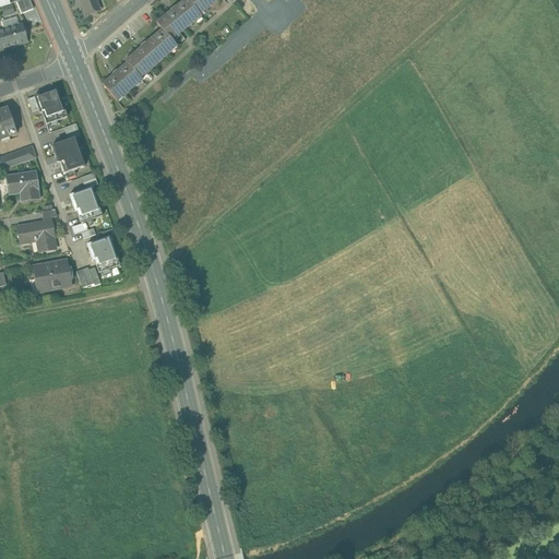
[(34,9),(30,0),(21,0),(16,2),(22,14),(34,9)]
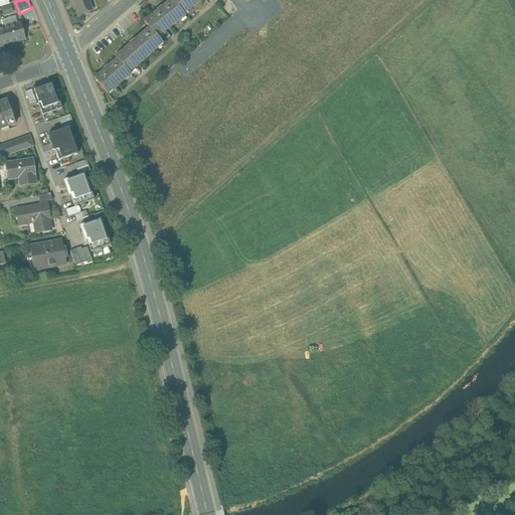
[(75,0),(73,1),(78,13),(92,8),(88,0),(75,0)]
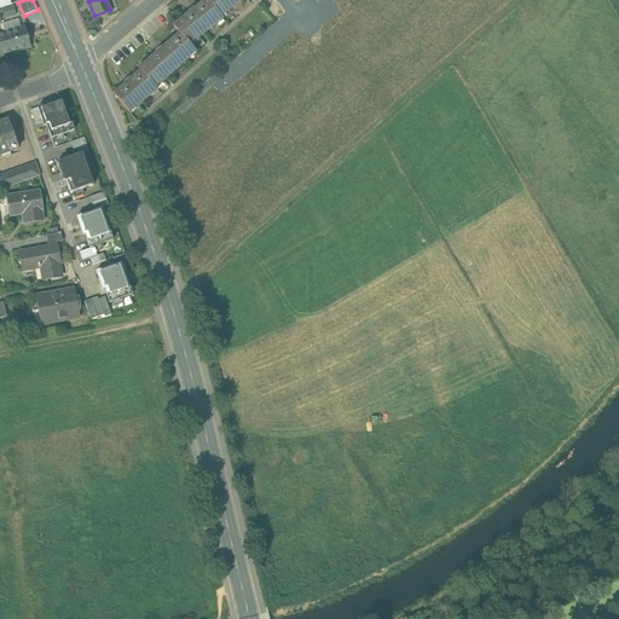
[(221,17),(207,0),(204,0),(194,9),(192,7),(187,11),(189,12),(173,25),(178,33),(190,45),(223,18),(221,17)]
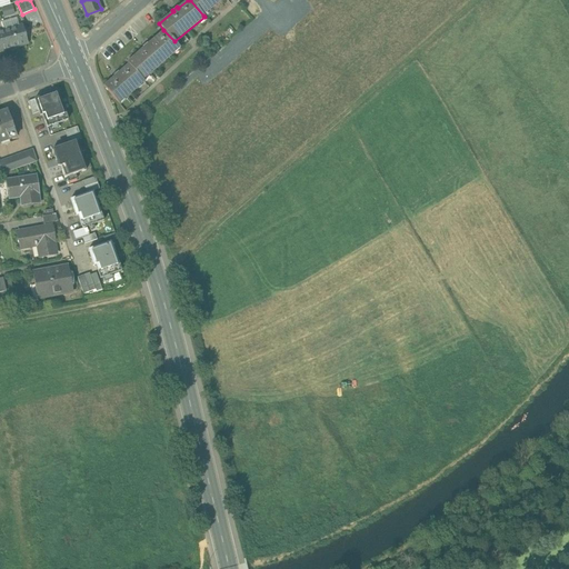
[(190,0),(203,16),(222,0),(190,0)]
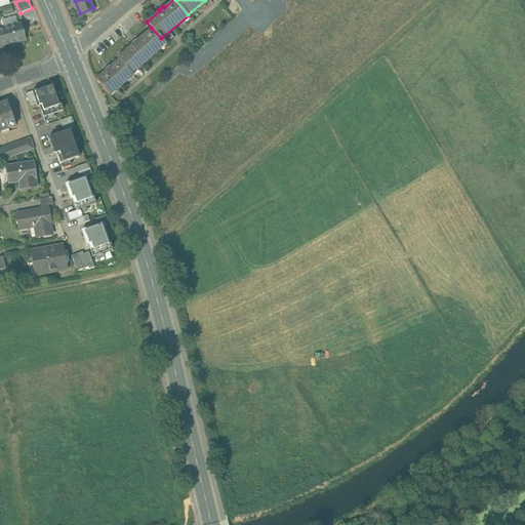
[(242,0),(236,0),(226,9),(234,18),(247,6),(242,0)]
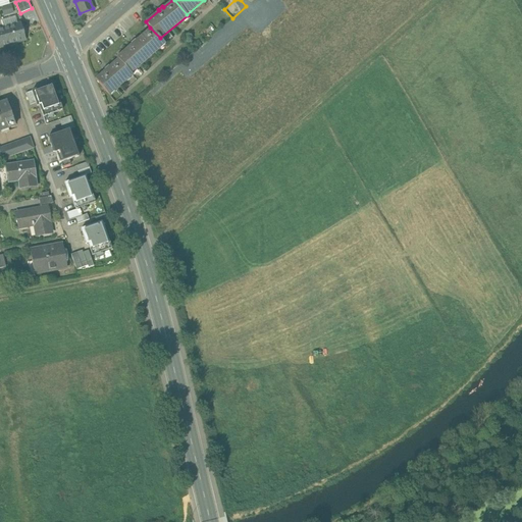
[(20,23),(4,29),(8,45),(25,40),(20,23)]
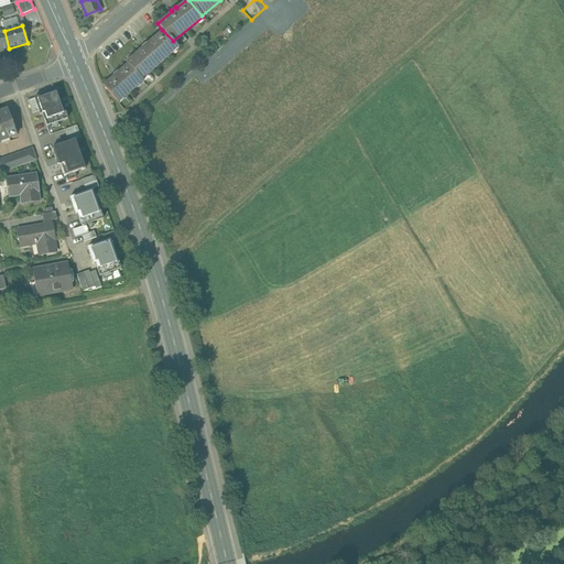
[(173,41),(162,30),(147,44),(145,43),(141,47),(142,47),(127,62),(142,79),(179,47),(173,41)]
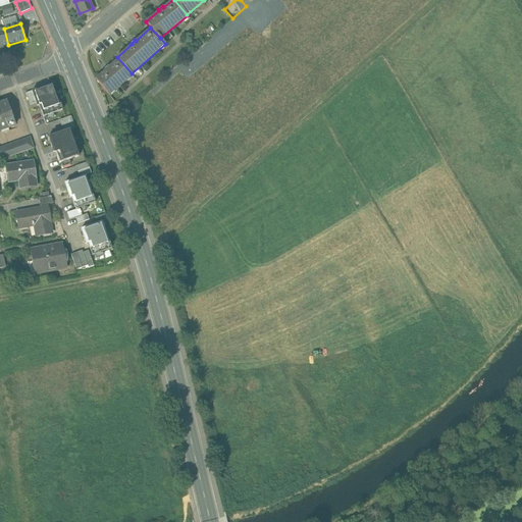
[(4,29),(0,29),(0,47),(8,45),(4,29)]
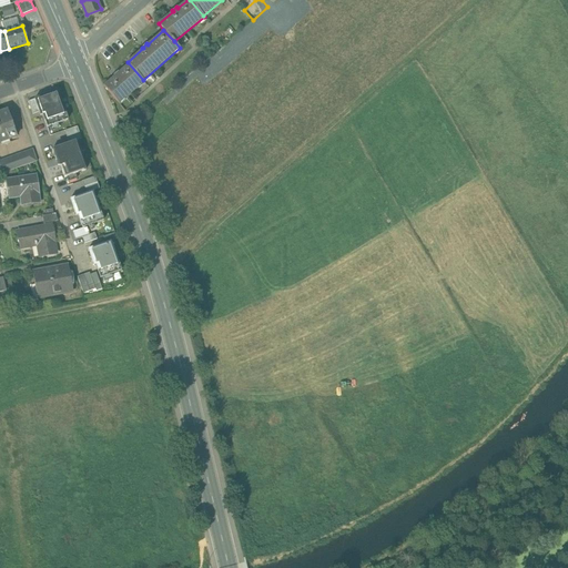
[(129,64),(119,72),(118,72),(113,75),(114,77),(103,85),(119,103),(144,81),(143,80),(128,62),(127,62),(129,64)]
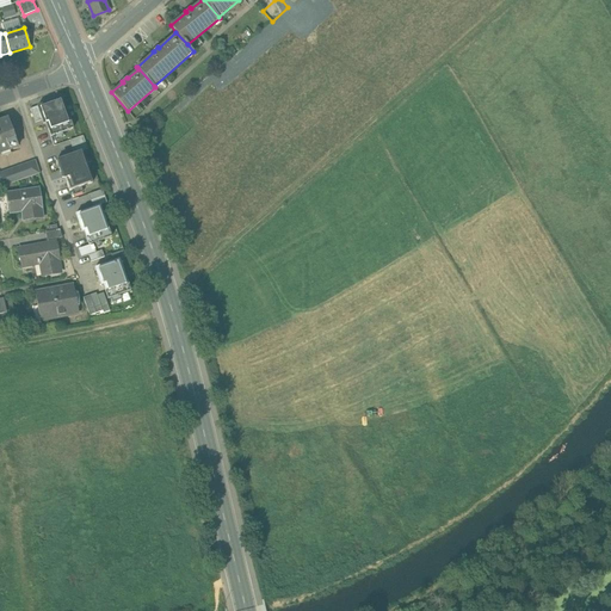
[(74,129),(62,96),(41,104),(53,136),(74,129)]
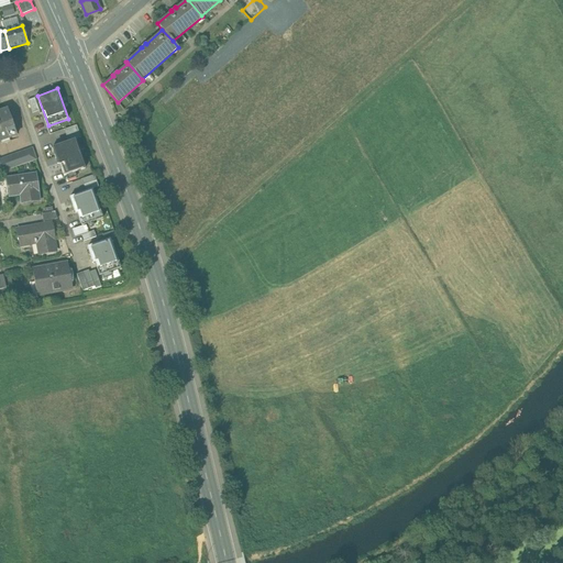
[(8,110),(0,112),(0,141),(17,135),(8,110)]
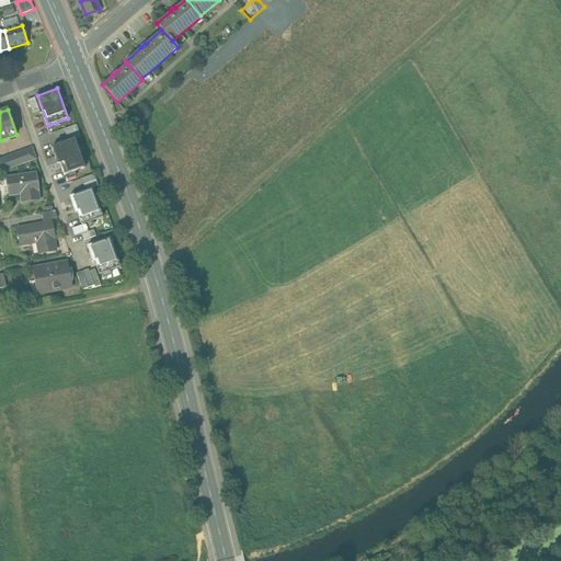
[(86,168),(76,136),(53,144),(64,175),(86,168)]
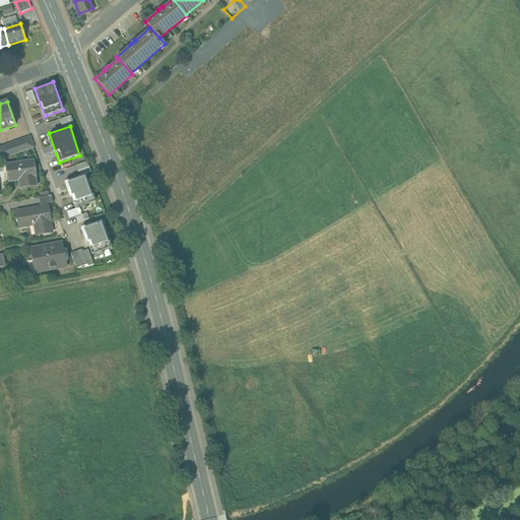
[(30,136),(0,146),(0,159),(34,147),(30,136)]
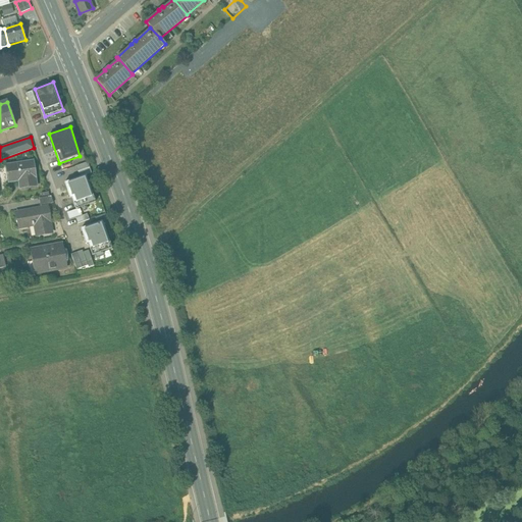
[(32,161),(6,165),(8,181),(18,179),(20,188),(36,186),(32,161)]
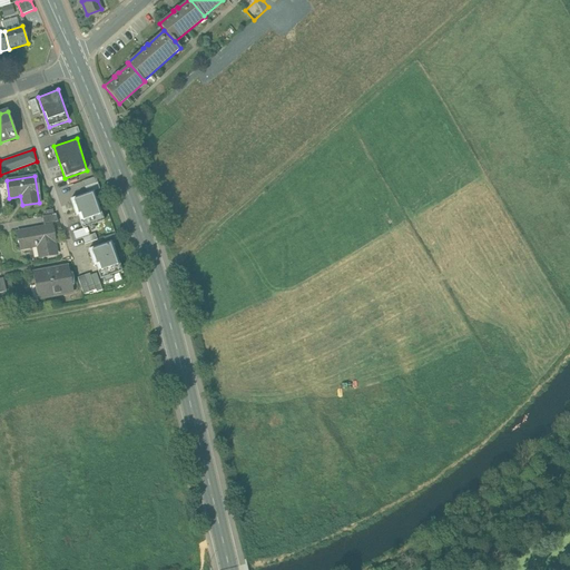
[(85,188),(87,194),(94,192),(99,189),(98,184),(85,188)]
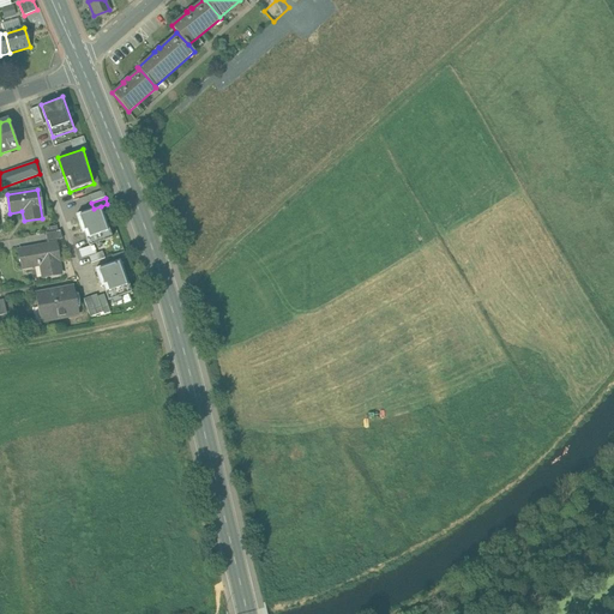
[(94,209),(76,215),(82,234),(84,233),(90,247),(112,239),(101,206),(94,209)]
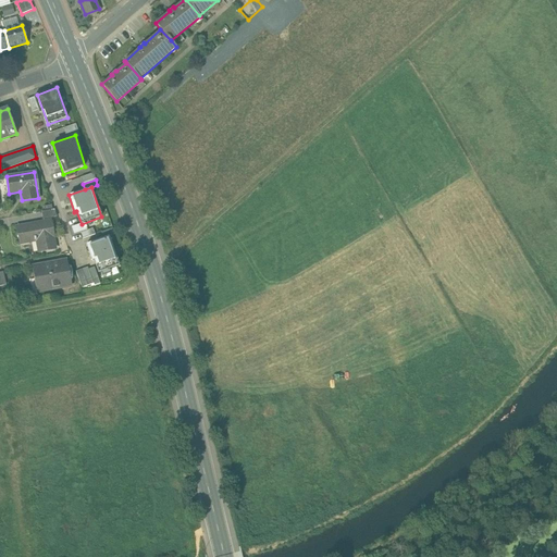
[(54,210),(41,212),(42,219),(57,217),(54,210)]
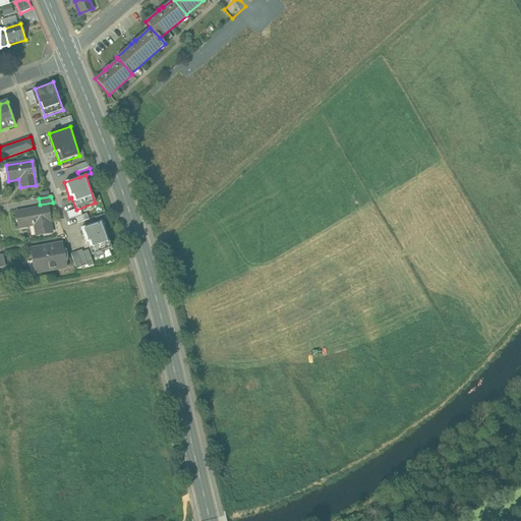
[(47,207),(16,212),(18,228),(37,225),(39,235),(52,232),(47,207)]
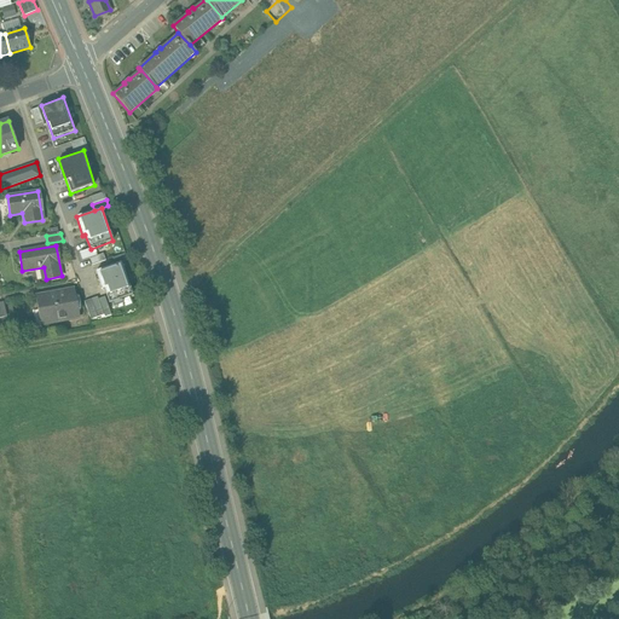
[(81,252),(84,259),(93,256),(92,249),(81,252)]
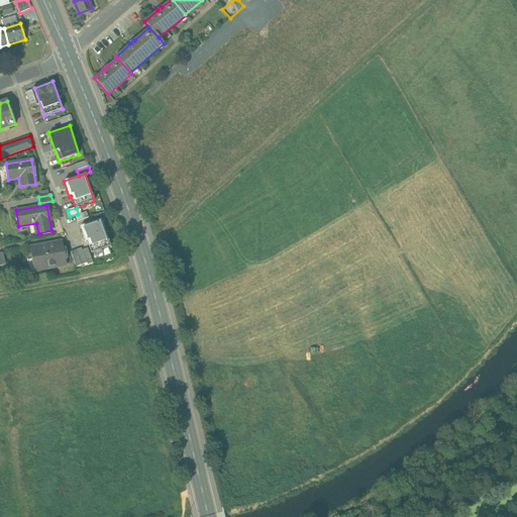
[(105,212),(94,216),(96,221),(101,219),(107,217),(105,212)]
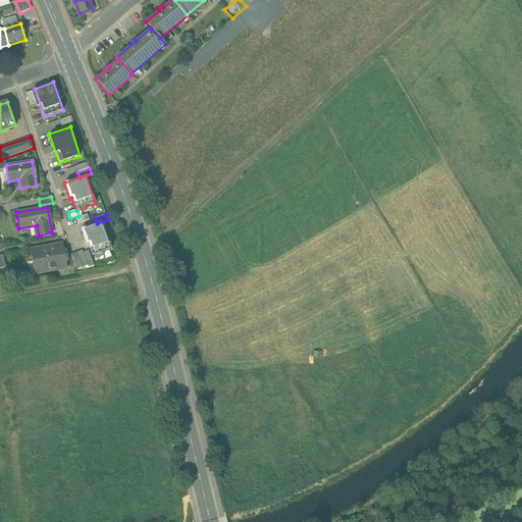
[(97,223),(81,229),(86,245),(88,244),(92,256),(111,249),(102,221),(97,223)]
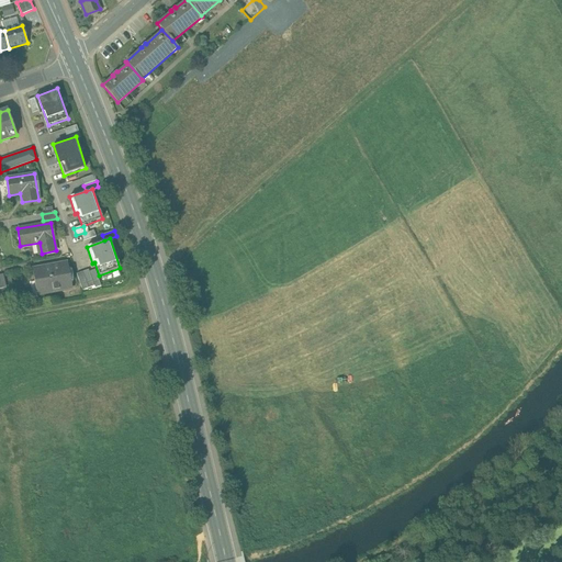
[(65,262),(35,269),(40,291),(59,288),(60,291),(70,289),(65,262)]
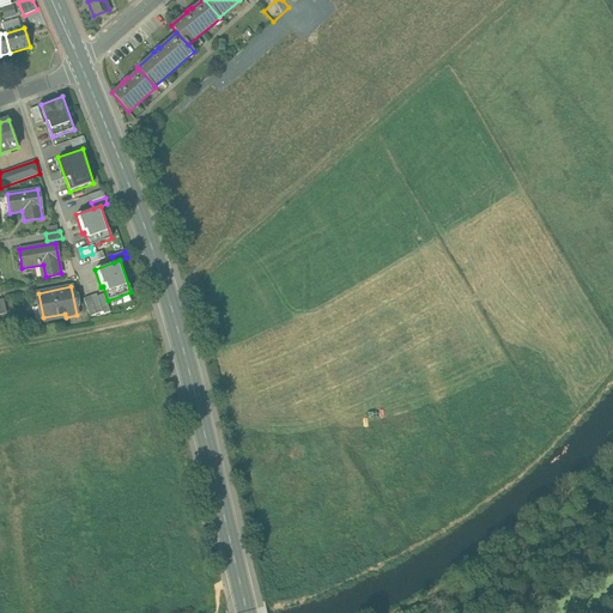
[(97,297),(96,295),(90,297),(96,315),(103,313),(97,297)]
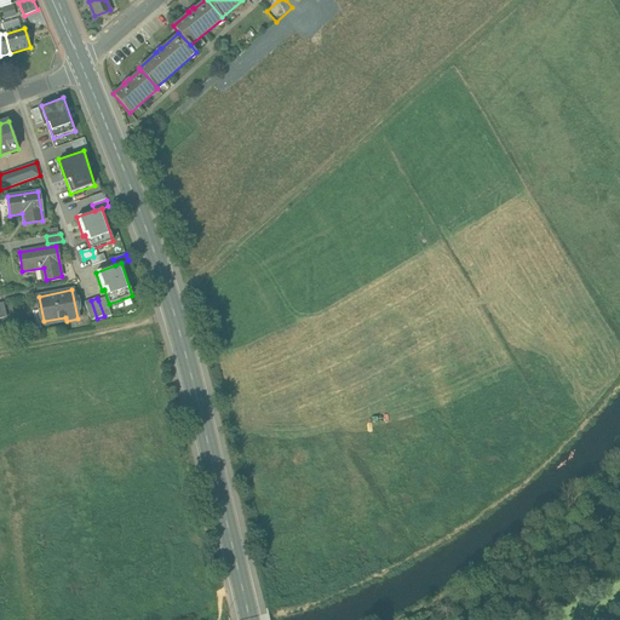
[(112,316),(104,298),(98,300),(104,316),(104,319),(112,316)]
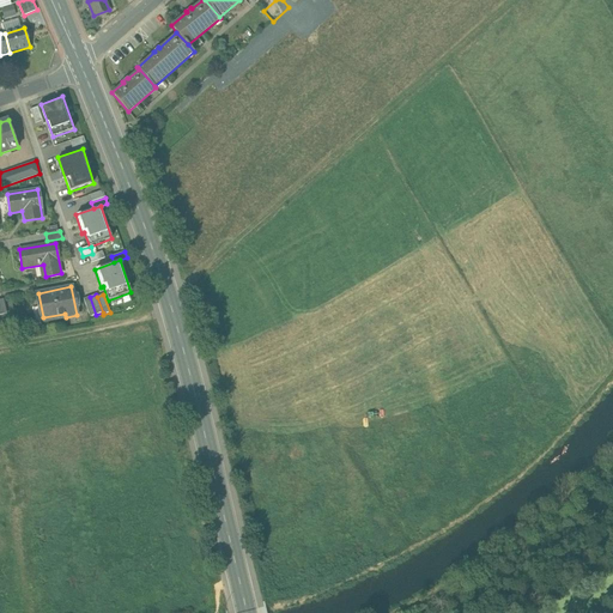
[(90,297),(84,299),(90,317),(96,315),(90,297)]
